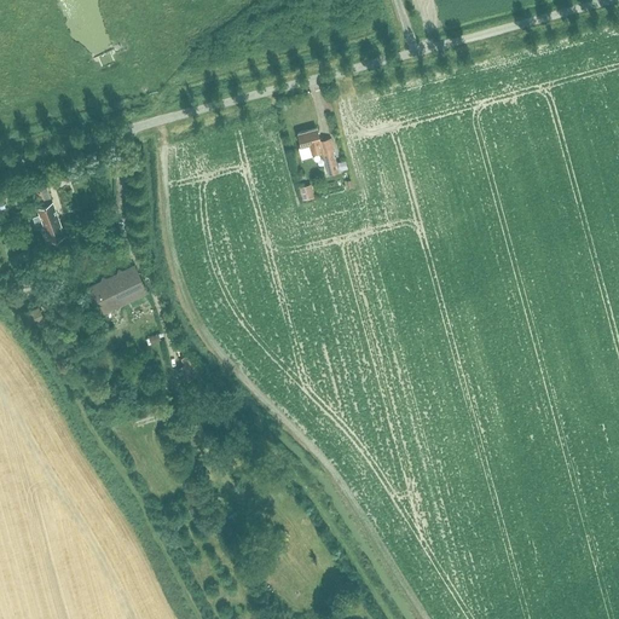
[(333,149),(330,138),(319,140),(317,128),(298,133),(301,146),(310,144),(311,151),(322,149),(325,163),(329,173),(337,171),(331,149),(333,149)]
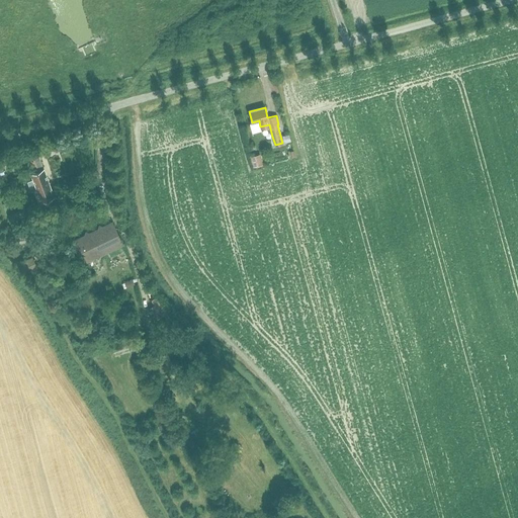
[(40,200),(54,195),(38,155),(28,159),(33,172),(30,173),(35,184),(32,185),(34,189),(36,188),(40,200)]
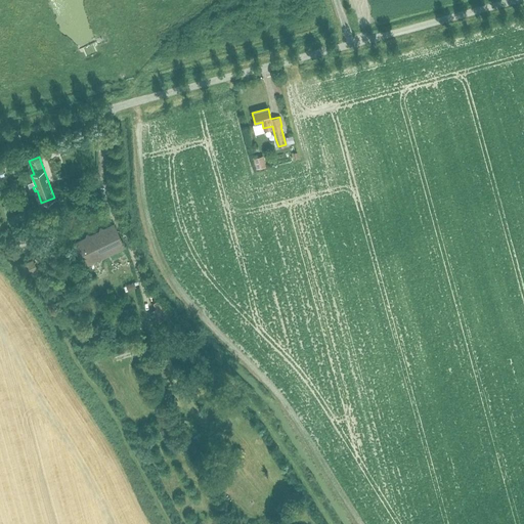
[(263,157),(253,159),(256,168),(265,166),(263,157)]
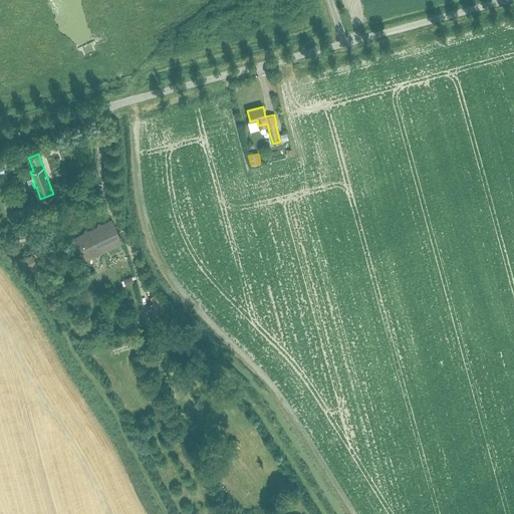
[(105,222),(72,239),(83,260),(120,242),(113,228),(111,229),(110,225),(105,222)]
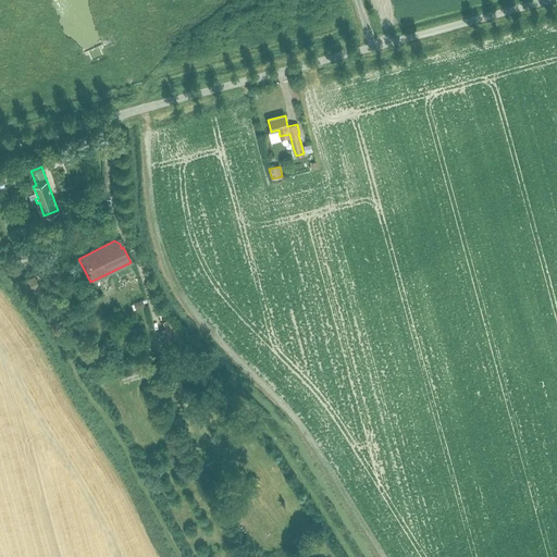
[(26,293),(38,287),(34,277),(22,283),(26,293)]
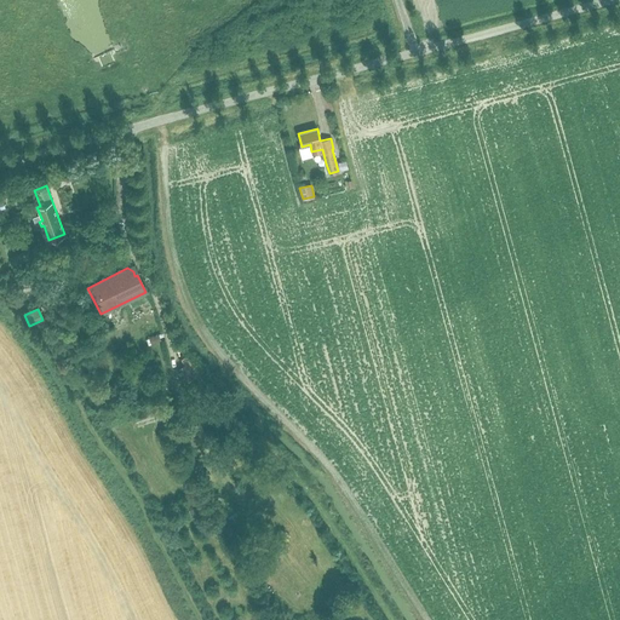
[(158,333),(149,337),(151,343),(160,339),(158,333)]
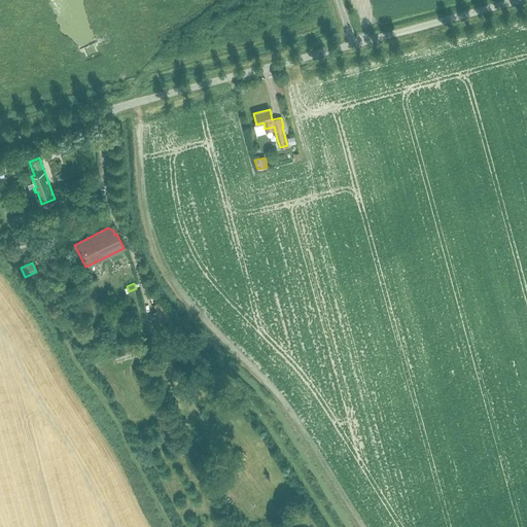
[(95,361),(99,356),(92,350),(88,356),(95,361)]
